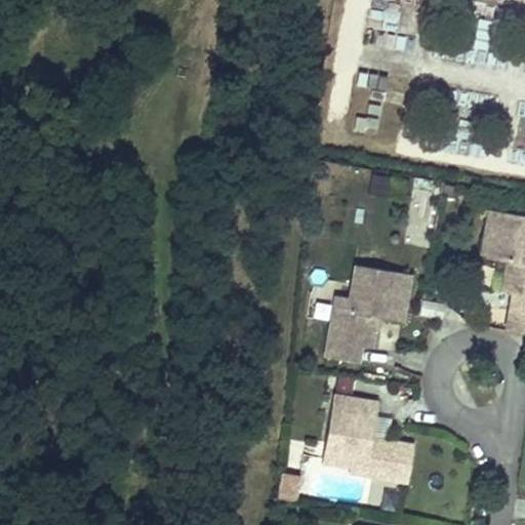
[(388,50),(412,50),(411,36),(388,37),(388,50)]
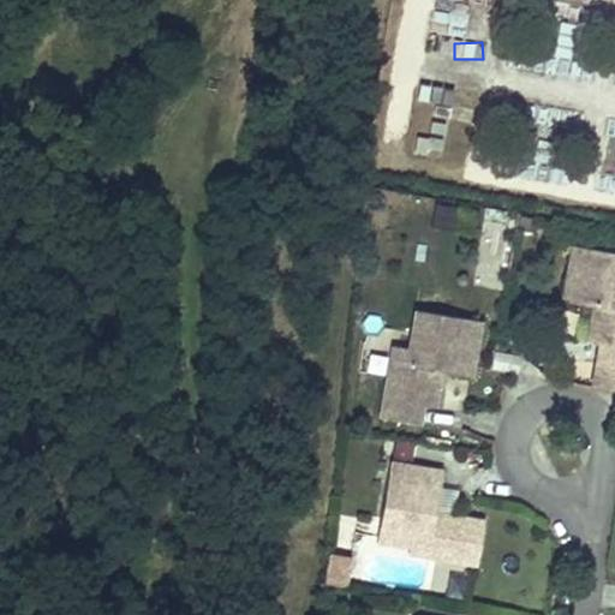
[(448,115),(454,94),(422,85),(416,107),(448,115)]
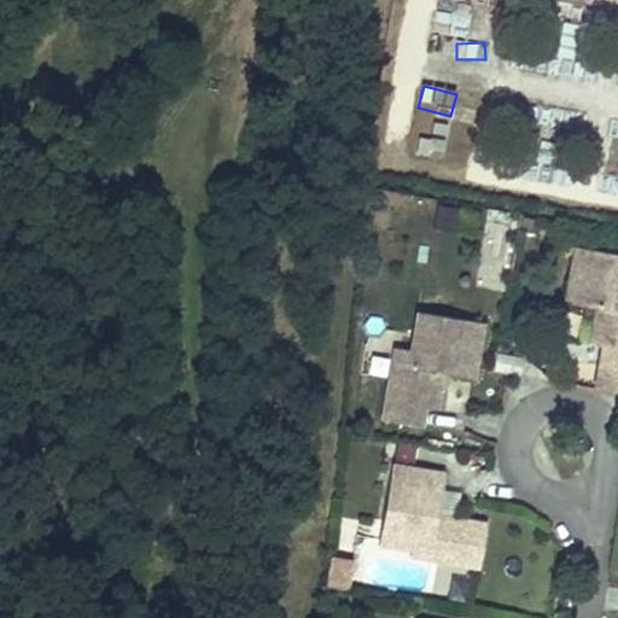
[(417,139),(415,155),(443,157),(444,141),(417,139)]
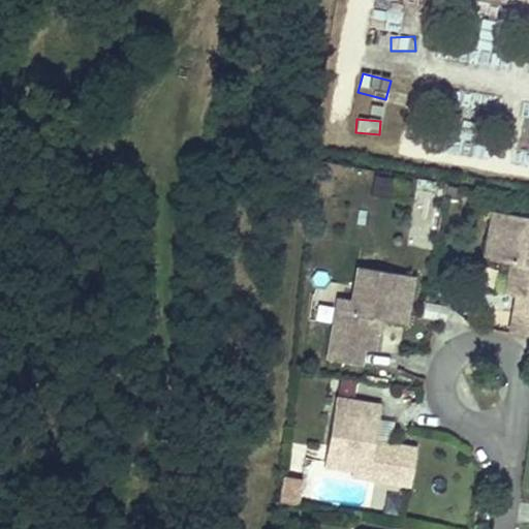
[(411,197),(413,176),(375,174),(374,195),(411,197)]
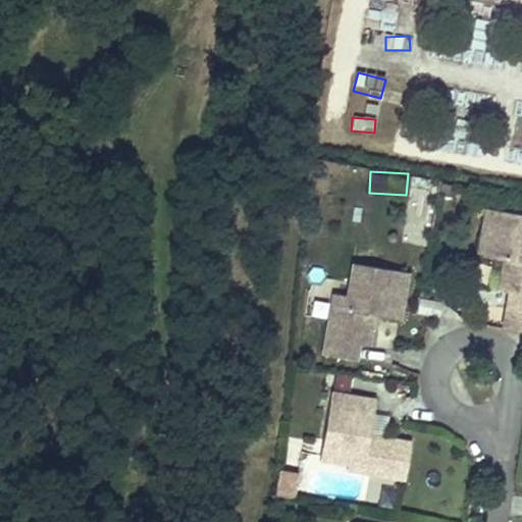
[(410,175),(405,244),(431,246),(437,177),(410,175)]
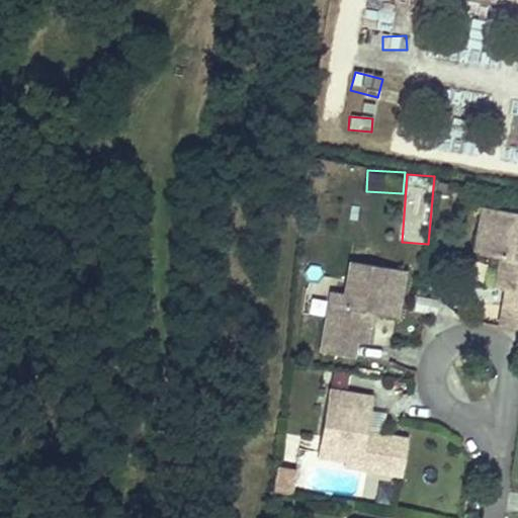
[(517,309),(517,213),(481,208),(472,252),(498,256),(493,286),(505,288),(502,307),(517,309)]
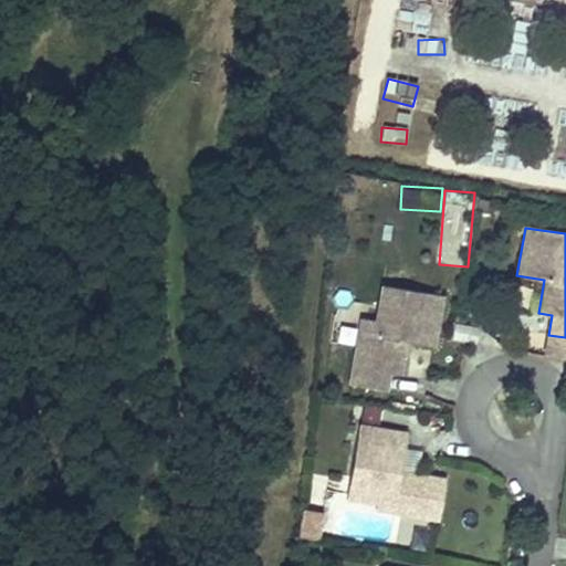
[(376,318),(371,346),(356,344),(349,381),(386,388),(389,370),(399,371),(405,341),(432,345),(442,294),(383,284),(376,318)]
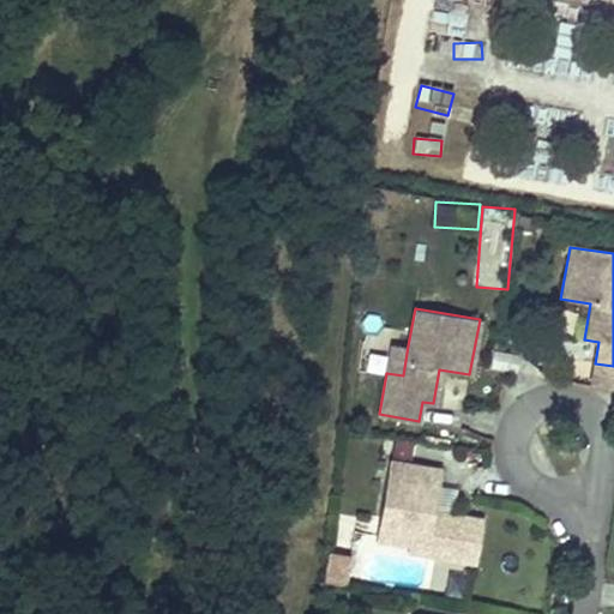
[(386,373),(403,375),(408,345),(392,343),(386,373)]
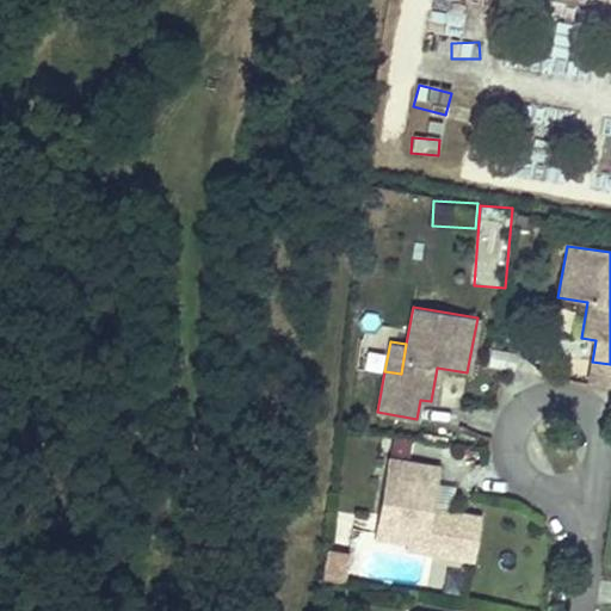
[(610,364),(592,362),(588,381),(610,383),(610,364)]
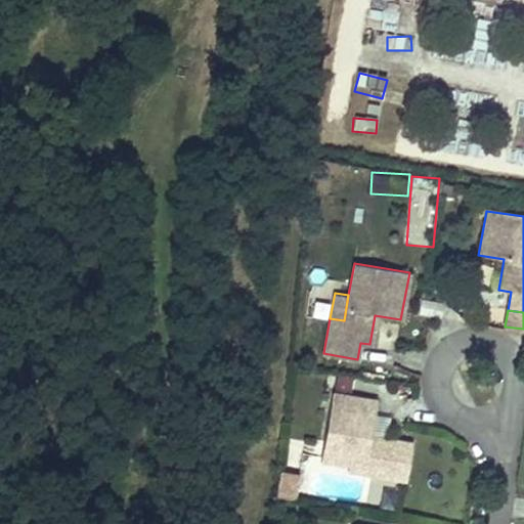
[(350,451),(348,468),(347,472),(406,482),(412,445),(369,438),(376,403),(333,395),(323,447),(350,451)]
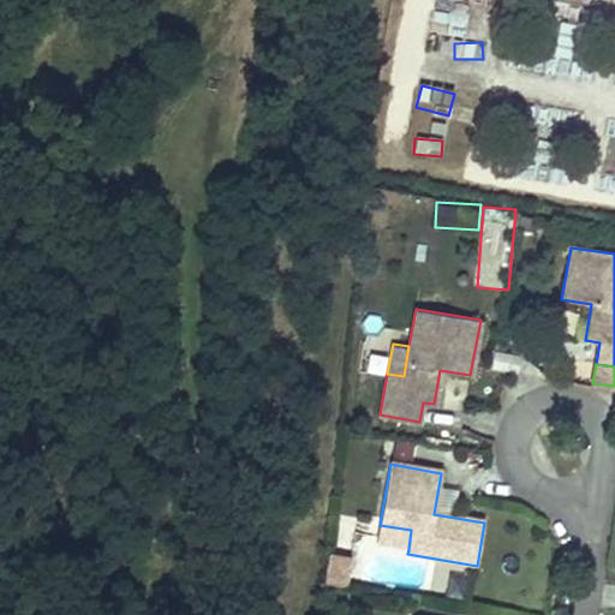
[(376,543),(408,549),(411,530),(380,525),(376,543)]
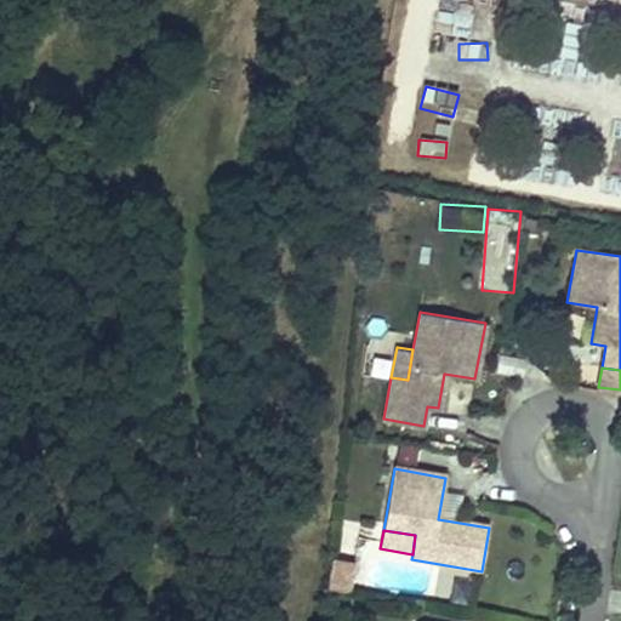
[(355,568),(331,563),(325,590),(349,594),(355,568)]
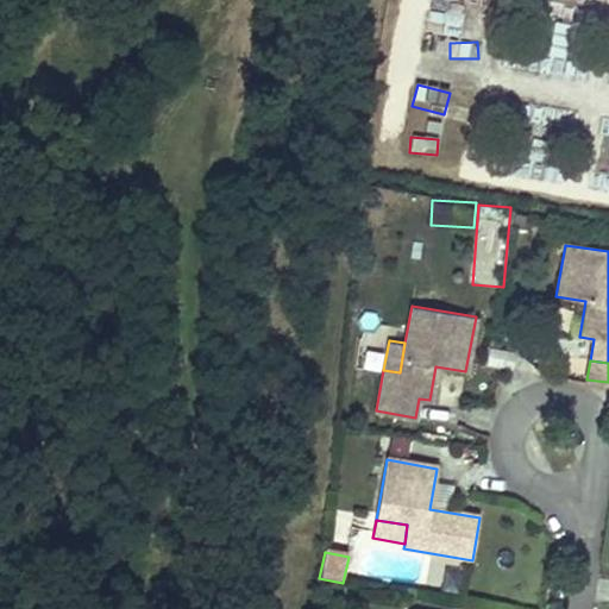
All buildings are outlined.
